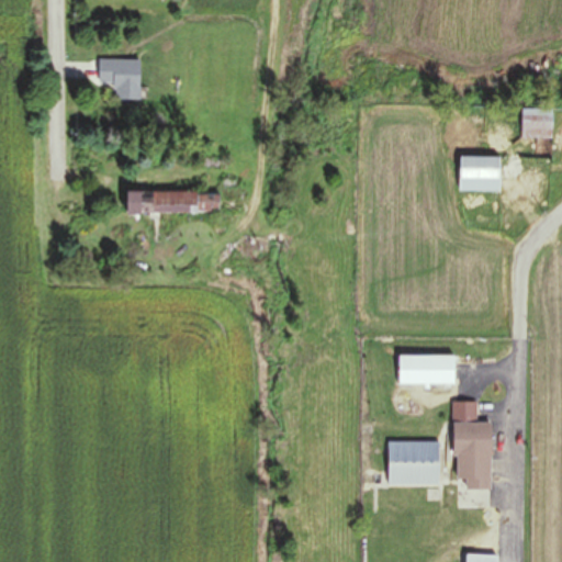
[(139,100),(139,60),(97,60),(97,85),(112,85),(113,100),(139,100)]
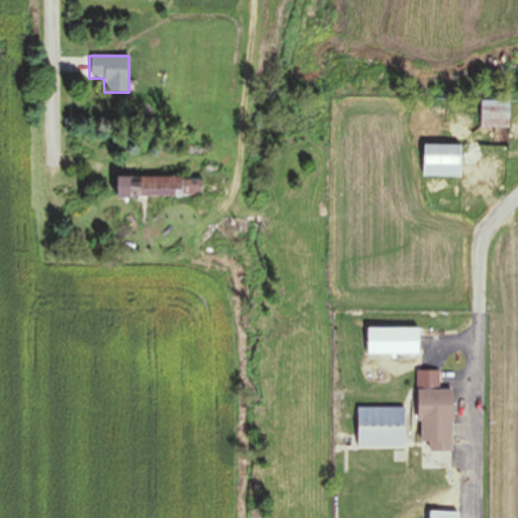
[(509,127),(509,100),(481,100),(481,127),(509,127)]
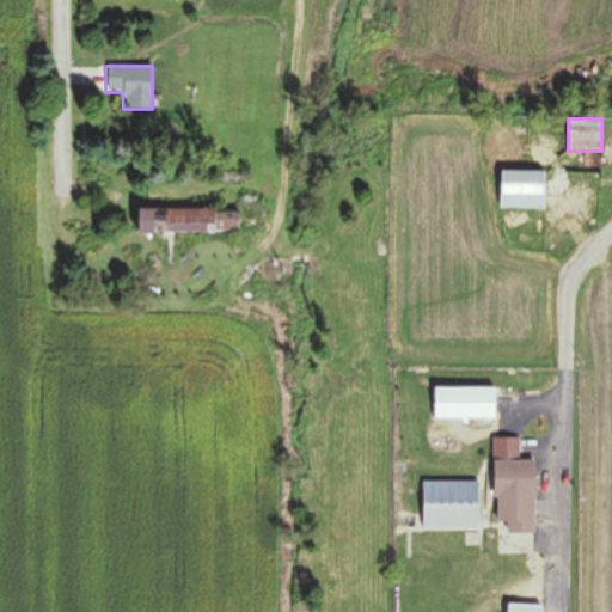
[(543,208),(543,171),(499,171),(499,208),(543,208)]
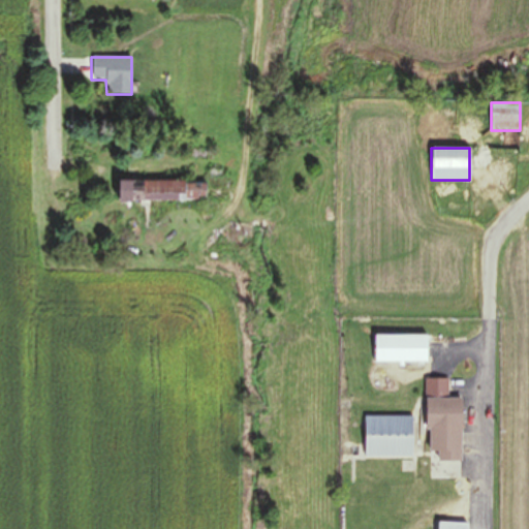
[(188,201),(188,193),(184,193),(184,182),(119,182),(119,201),(188,201)]
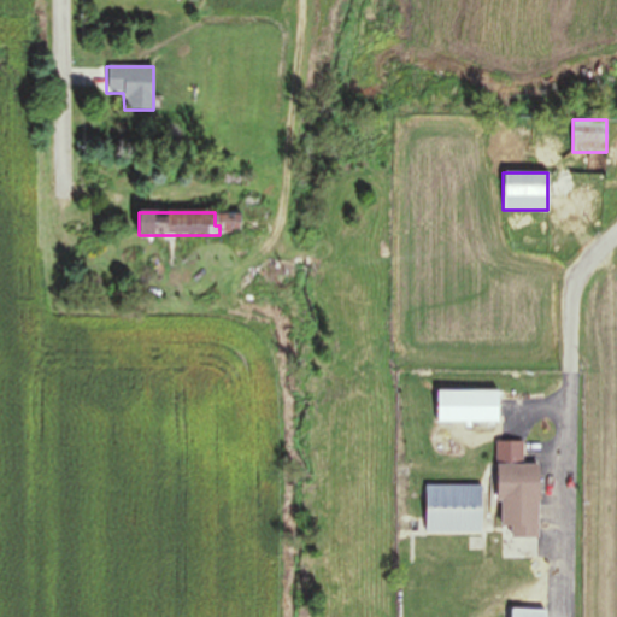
[(497,393),(435,393),(435,424),(497,424),(497,393)]
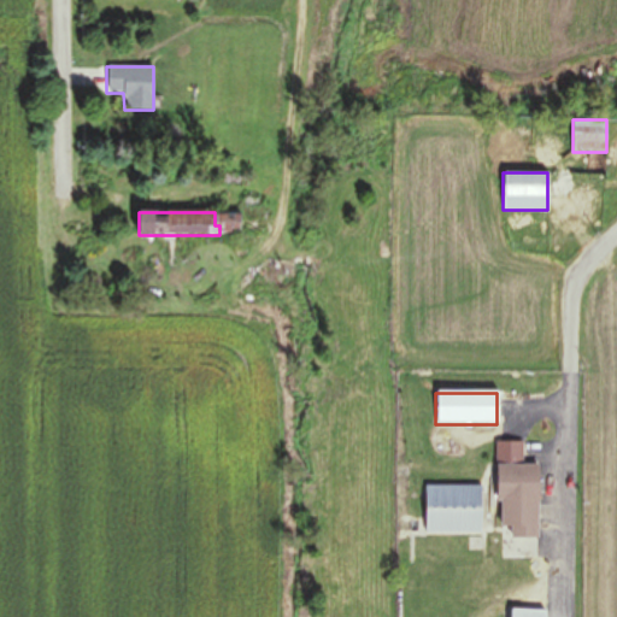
[(522,444),(497,444),(495,529),(509,529),(509,540),(536,540),(536,466),(522,466),(522,444)]
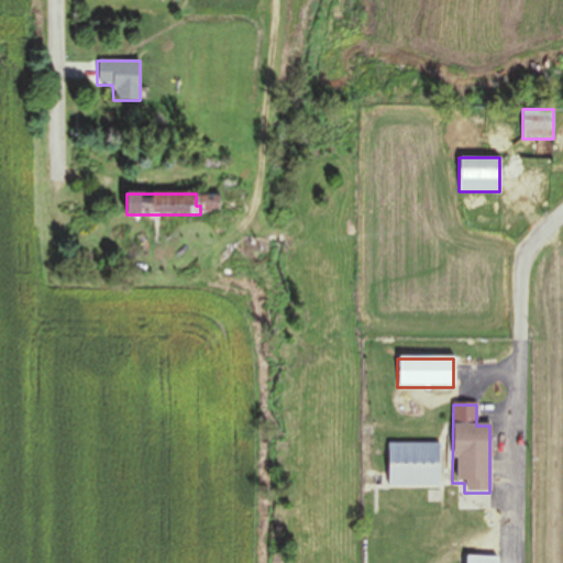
[(440,487),(440,444),(387,444),(387,487),(440,487)]
